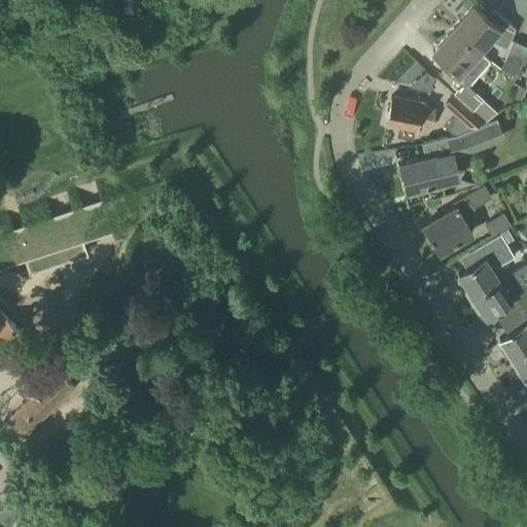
[(451,28),(477,51),(488,39),(506,47),(515,28),(493,9),(486,18),(471,5),(451,28)]
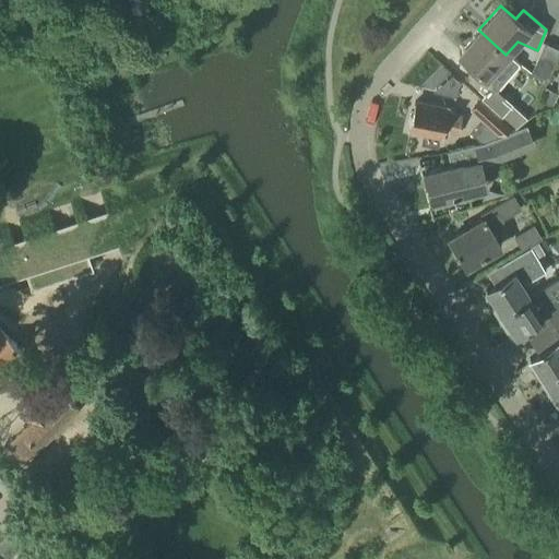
[(486,76),(506,55),(478,30),(456,54),(472,68),(464,76),(484,95),(495,84),(486,76)]
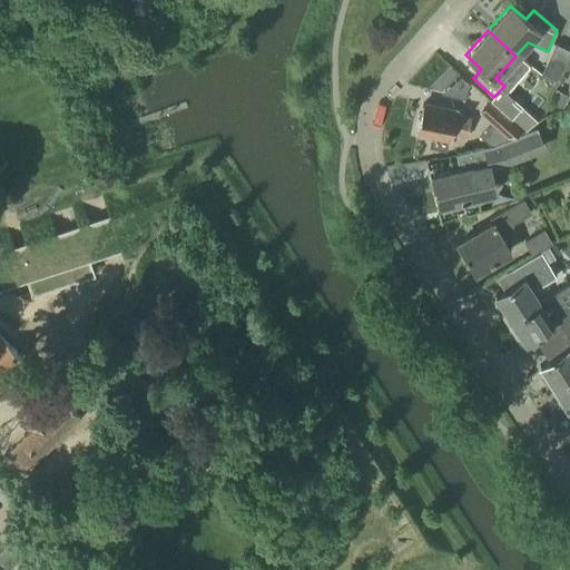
[(559,81),(569,55),(569,49),(556,43),(542,74),(559,81)]
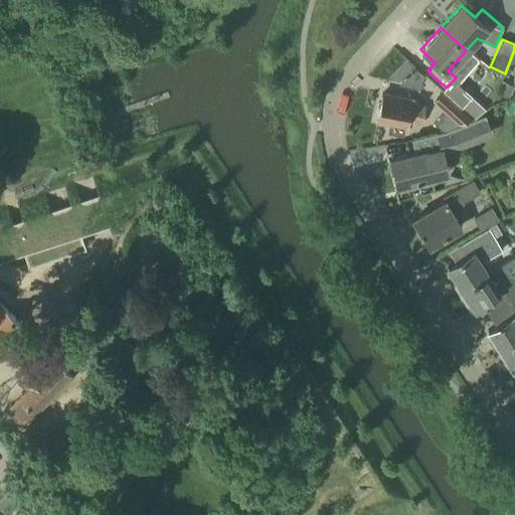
[(473,117),(452,99),(442,90),(432,101),(444,112),(435,123),(444,131),(459,124),(473,117)]
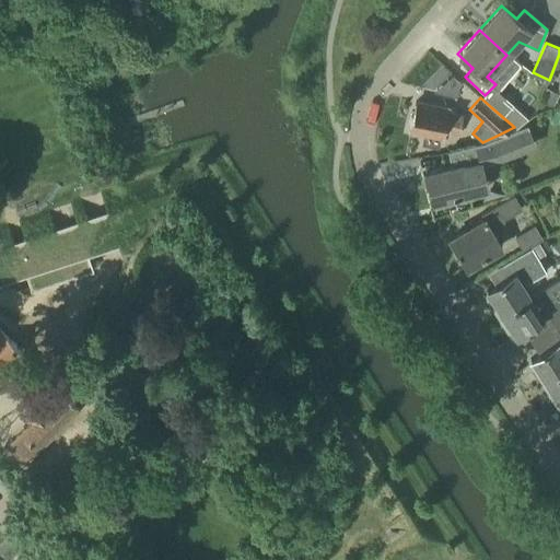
[(457,133),(462,115),(446,112),(447,107),(415,101),(409,130),(423,132),(421,143),(438,148),(440,137),(442,137),(444,130),(457,133)]
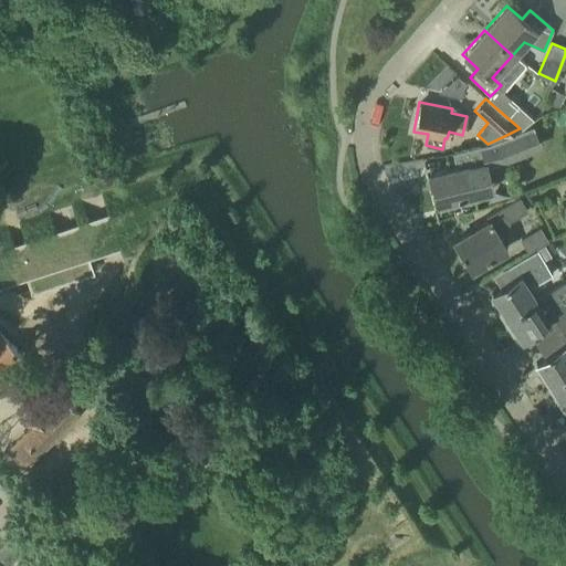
[(496,108),(520,128),(533,118),(517,105),(512,112),(502,103),(496,108)]
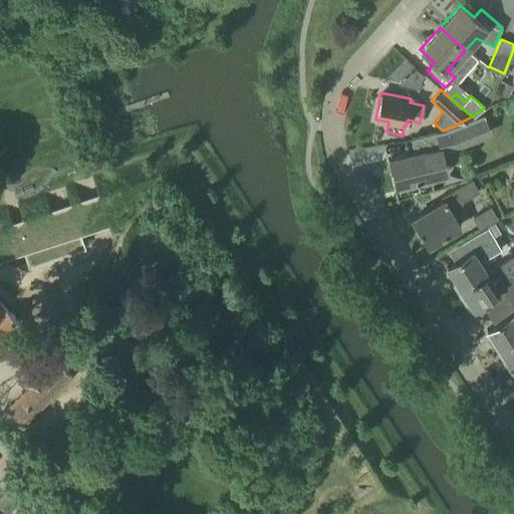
[(447,148),(489,130),(482,114),(440,133),(447,148)]
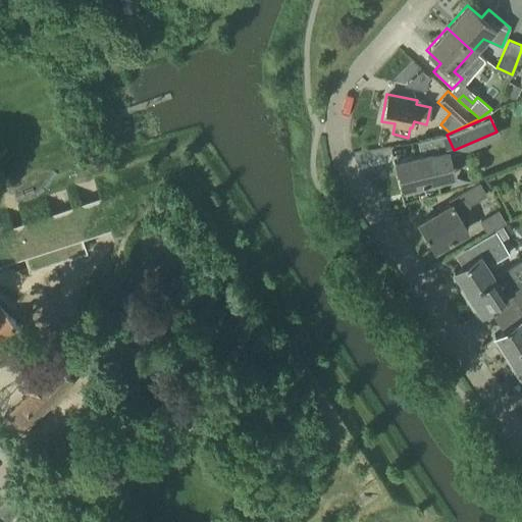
[(451,163),(448,150),(432,153),(432,152),(397,161),(403,187),(438,177),(435,166),(451,163)]
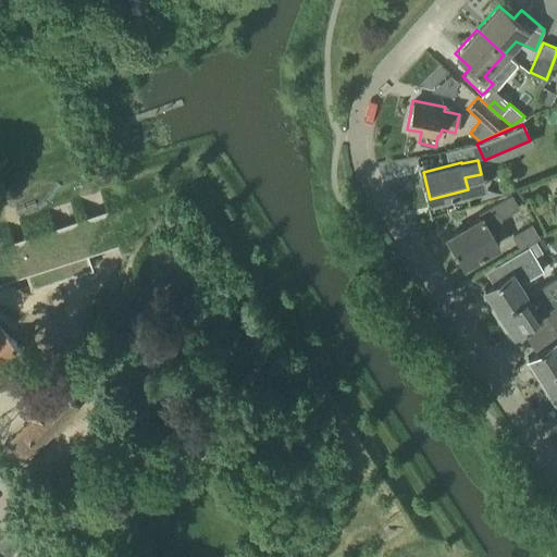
[(125,222),(113,186),(0,224),(0,264),(63,244),(67,256),(88,248),(84,236),(125,222)]
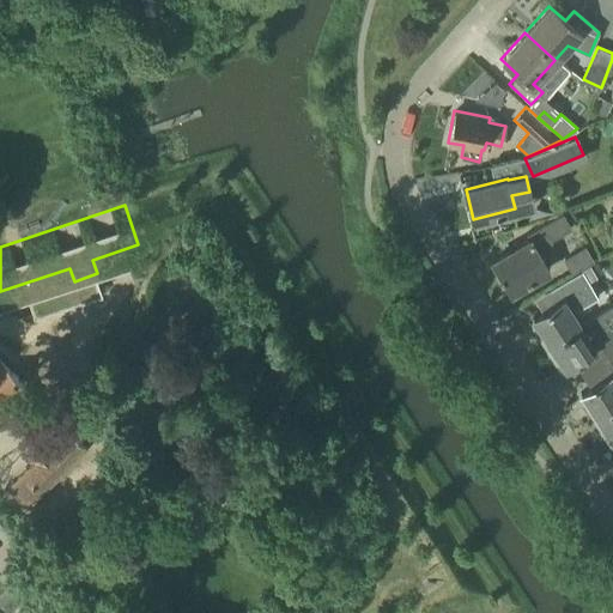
[(509,292),(547,269),(539,255),(548,250),(552,238),(571,226),(563,212),(526,232),(529,238),(491,262),(509,292)]
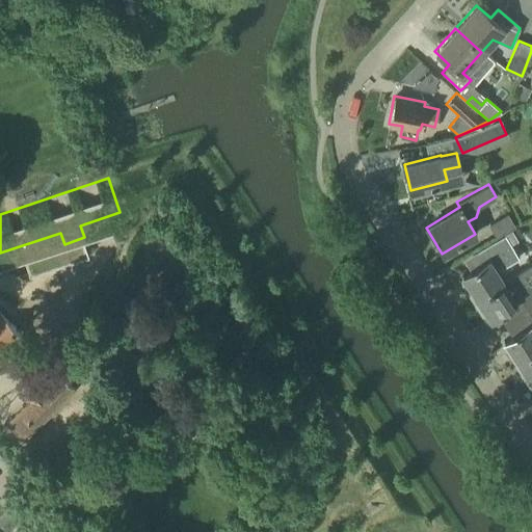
[(496,237),(515,225),(508,213),(488,224),(496,237)]
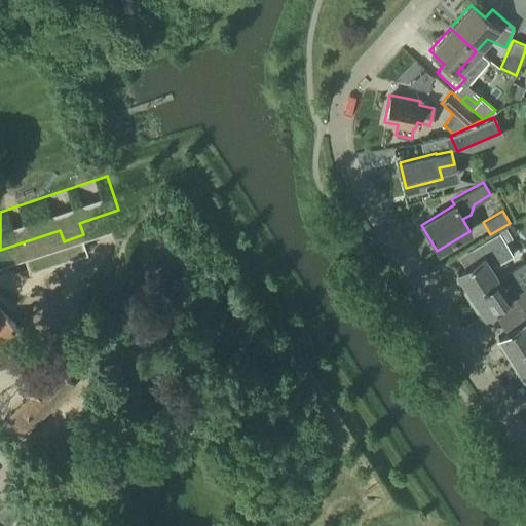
[(471,296),(497,278),(491,268),(513,255),(499,232),(458,256),(465,267),(456,273),(462,282),(458,284),(466,297),(471,295),(471,296)]
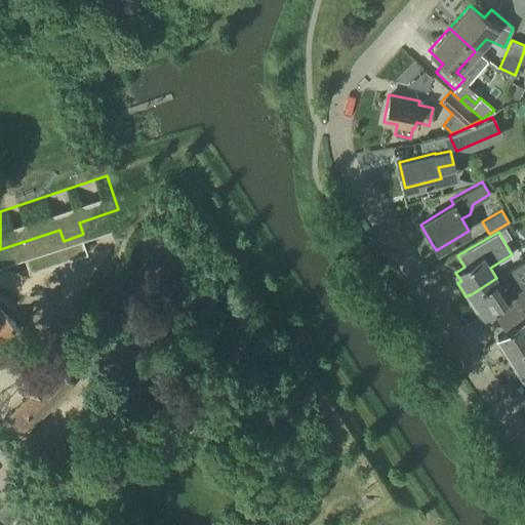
[(496,278),(470,295),(474,301),(471,304),(479,318),(510,298),(496,278)]
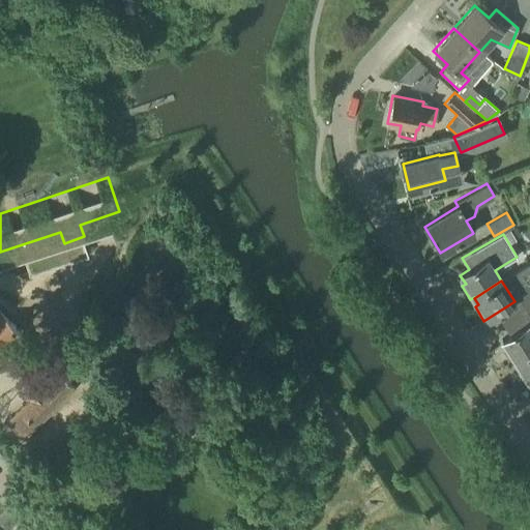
[(0,367),(1,369),(28,341),(0,313),(0,367)]
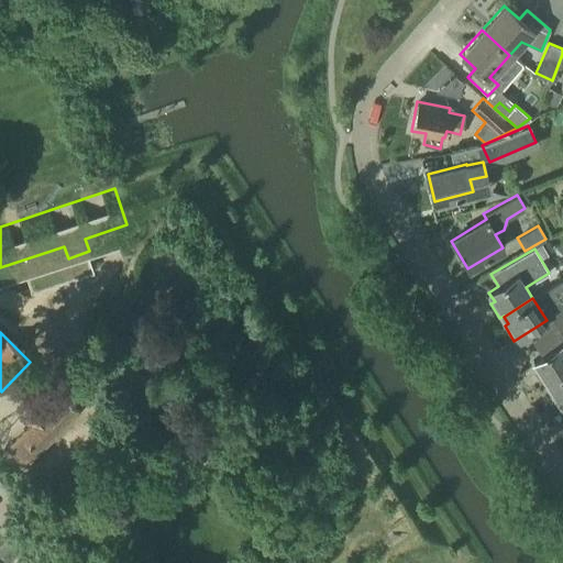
[(547,383),(562,372),(562,345),(561,343),(532,361),(539,372),(536,374),(542,384),(545,382),(547,383)]
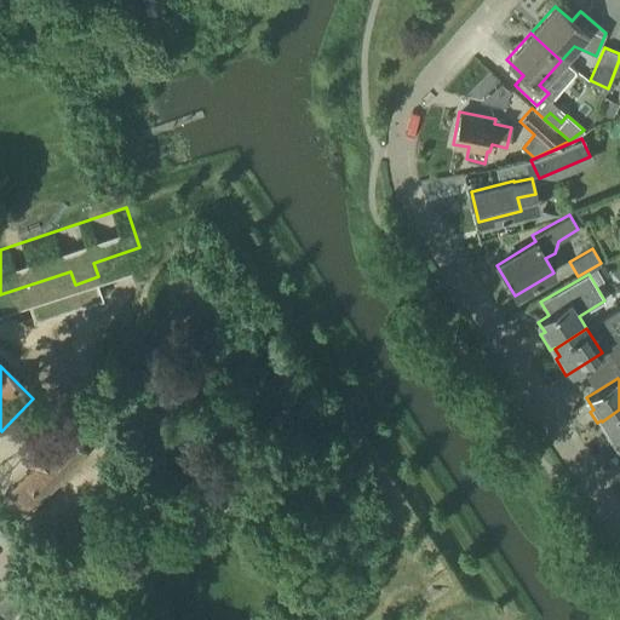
[(619,409),(602,422),(608,430),(604,434),(614,449),(619,445),(619,409)]
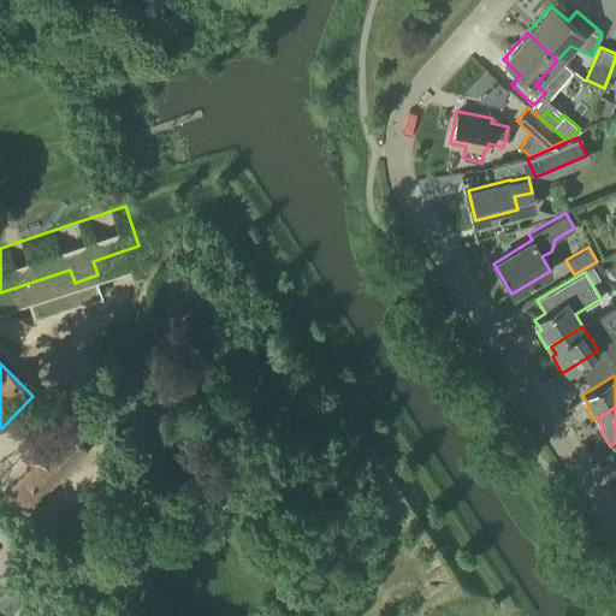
[(88,450),(67,431),(48,449),(33,434),(16,451),(31,466),(9,489),(29,509),(88,450)]
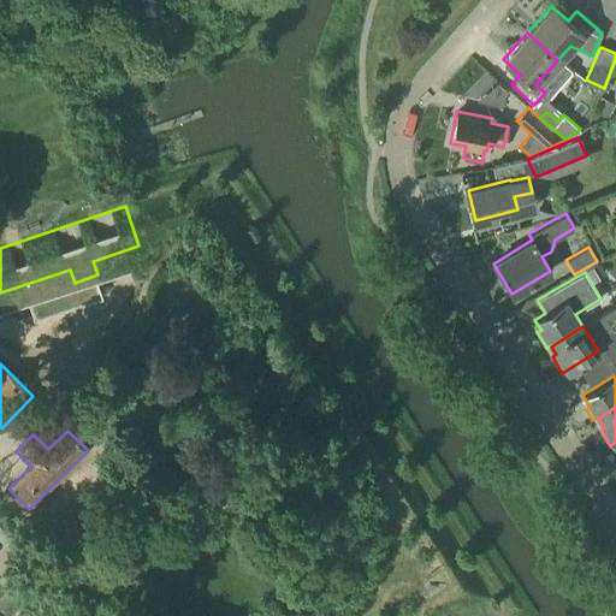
[(51,615),(31,599),(16,615),(51,615)]
